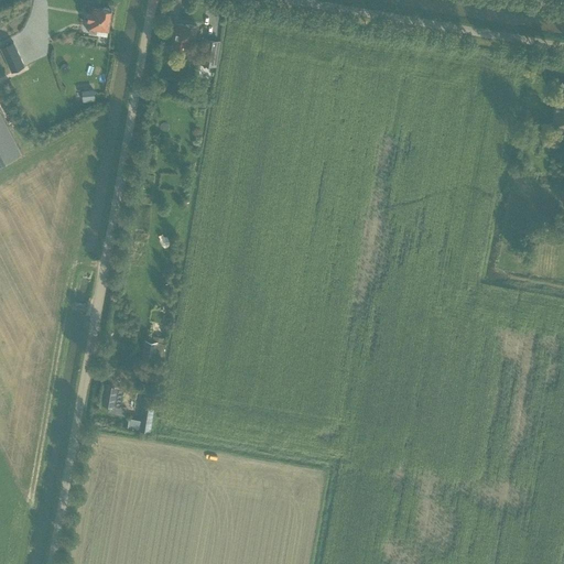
[(89,9),(87,20),(90,21),(89,26),(90,26),(89,33),(97,34),(98,28),(109,30),(111,10),(110,10),(109,8),(105,7),(104,9),(93,7),(93,10),(89,9)]
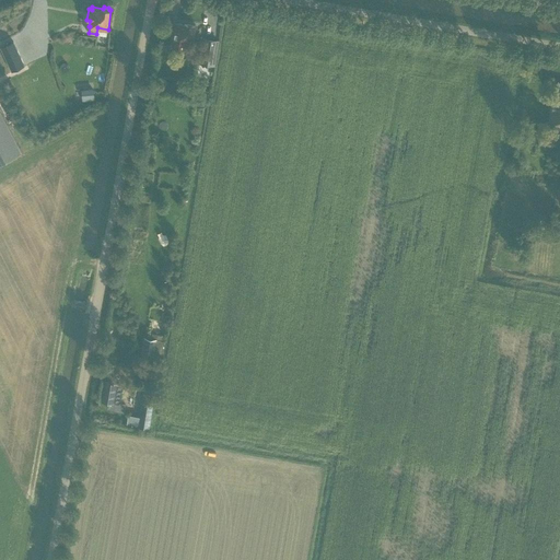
[(194,46),(197,27),(177,23),(175,31),(174,30),(173,34),(175,35),(173,46),(185,48),(185,45),(194,46)]
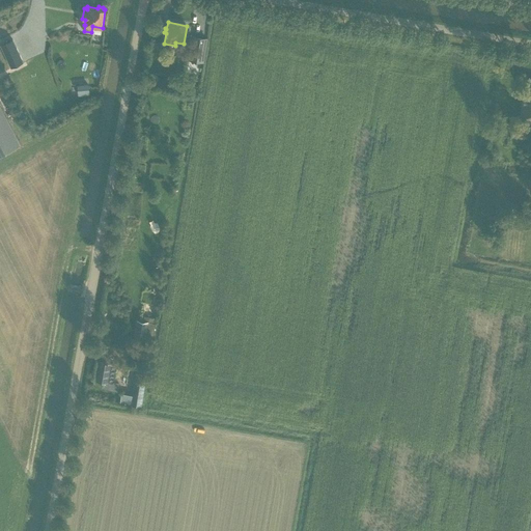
[(204,62),(207,38),(193,35),(189,60),(204,62)]
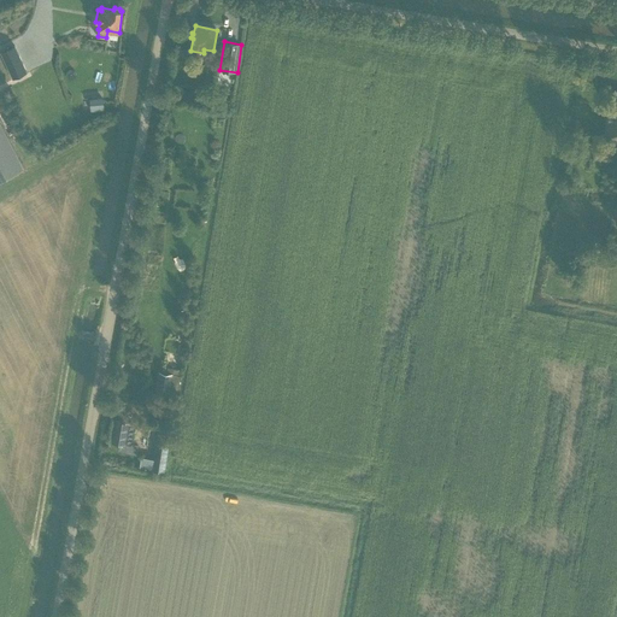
[(15,46),(1,52),(13,78),(27,72),(15,46)]
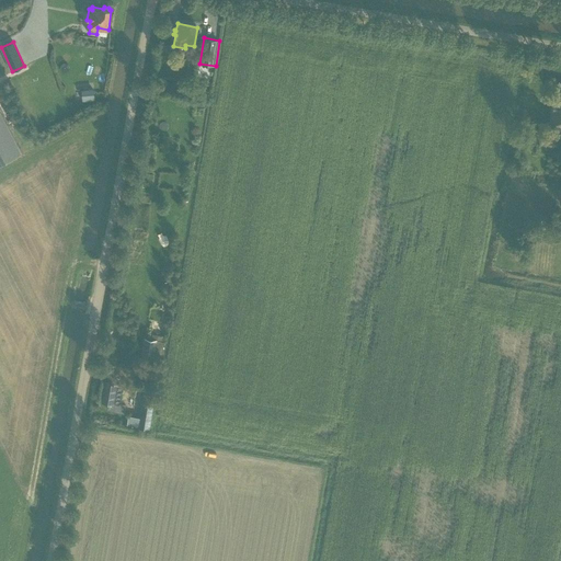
[(29,48),(34,61),(48,56),(44,43),(29,48)]
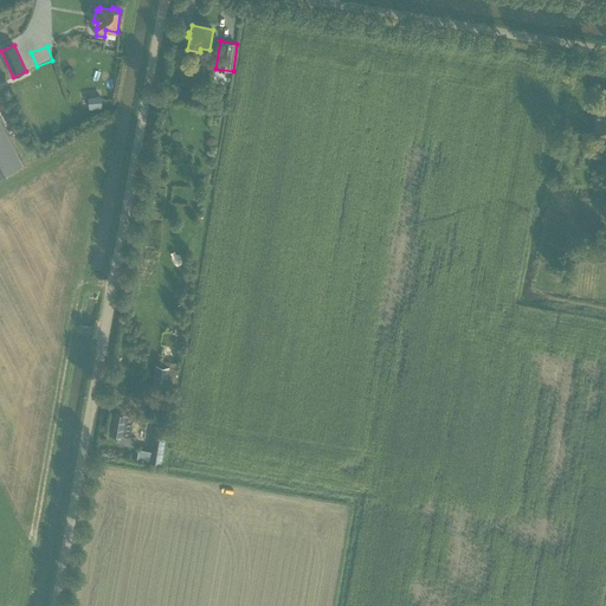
[(198,57),(204,69),(212,64),(207,53),(198,57)]
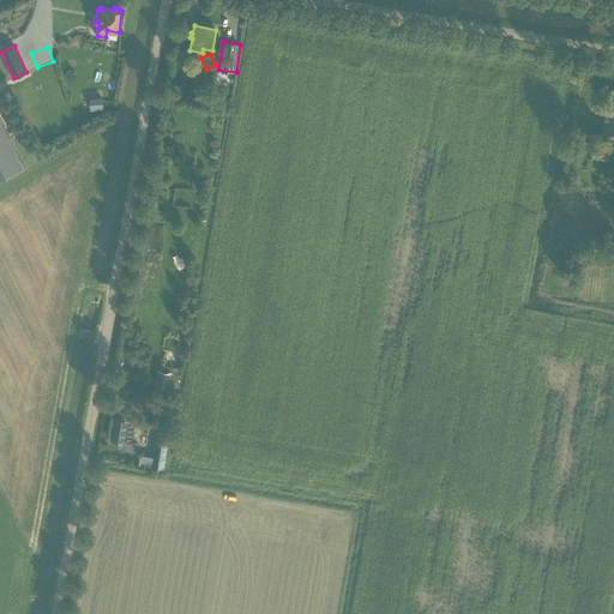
[(103,98),(90,98),(90,109),(103,109),(103,98)]
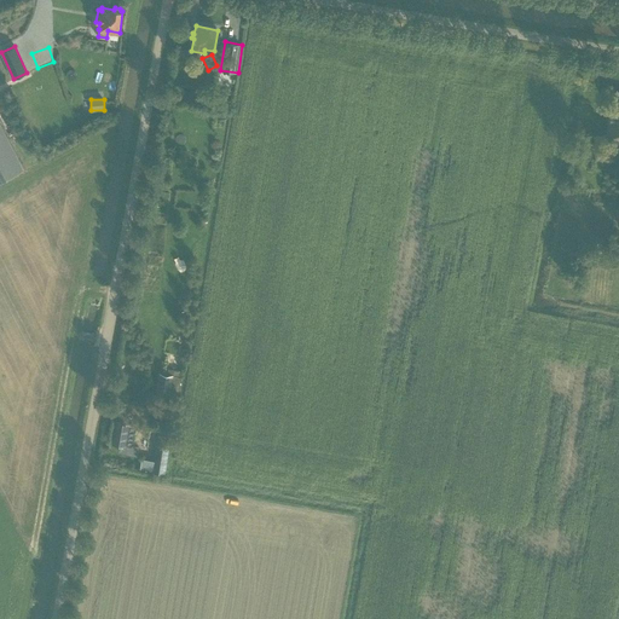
[(0,180),(24,168),(0,120),(0,180)]
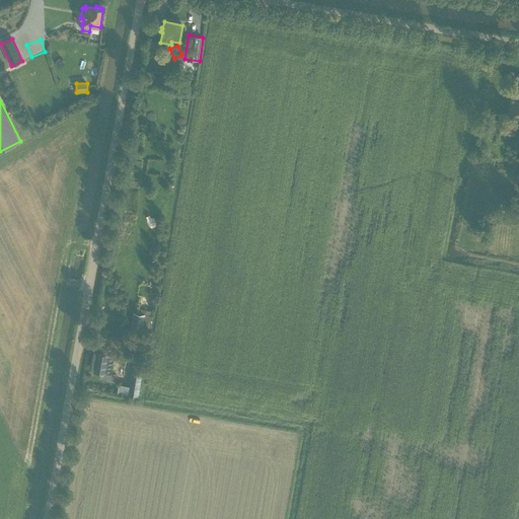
[(145,314),(140,313),(133,312),(130,334),(142,335),(143,329),(150,330),(152,315),(145,314)]
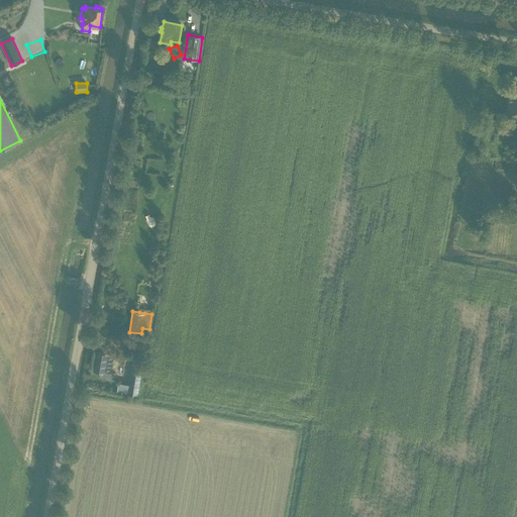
[(144,347),(135,346),(128,393),(137,394),(144,347)]
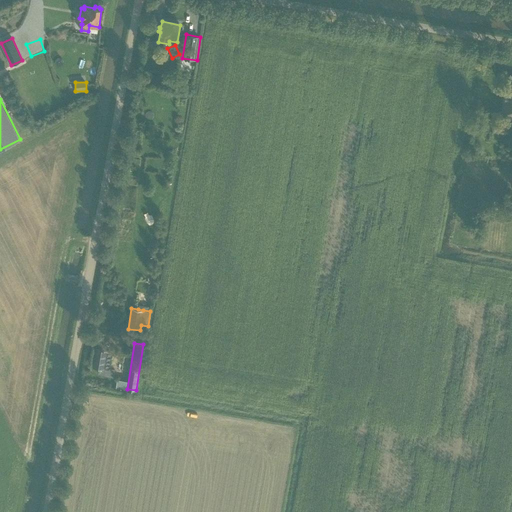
[(107,350),(97,349),(94,366),(101,368),(100,372),(107,373),(107,369),(110,370),(113,351),(107,350)]
